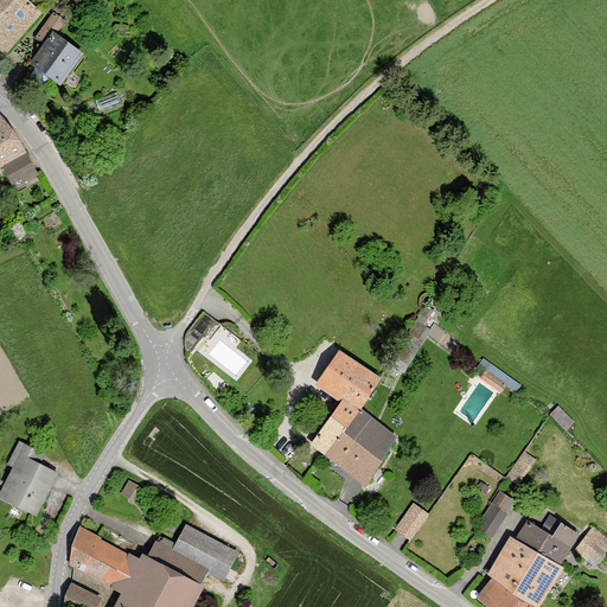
[(0,0),(0,55),(38,12),(26,1),(27,0),(0,0)]
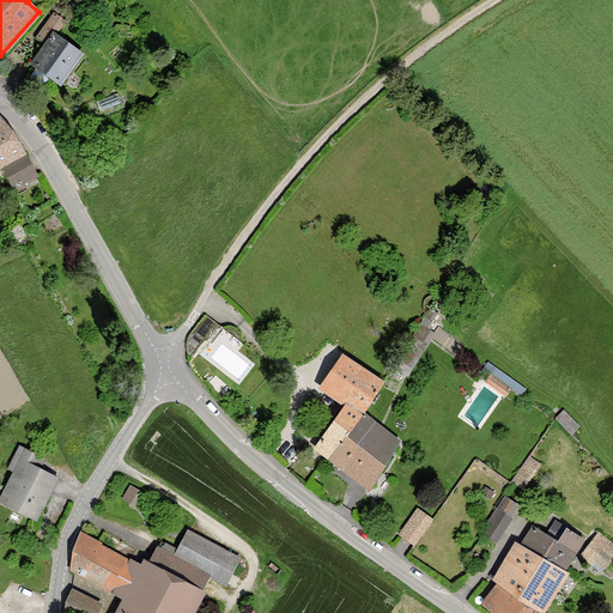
[(37,35),(44,41),(52,31),(55,34),(65,20),(54,12),(37,35)]
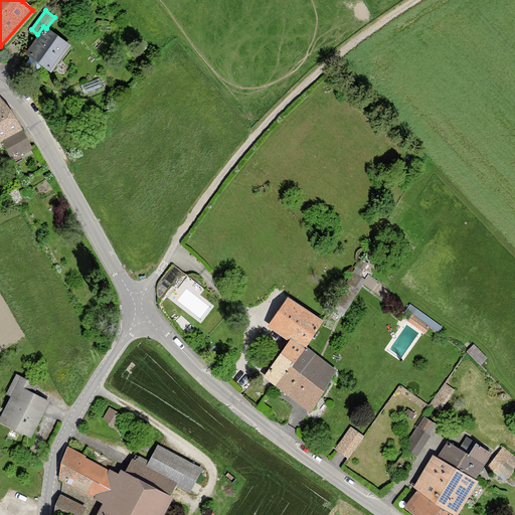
[(46,28),(43,26),(37,34),(26,51),(50,68),(68,43),(46,28)]
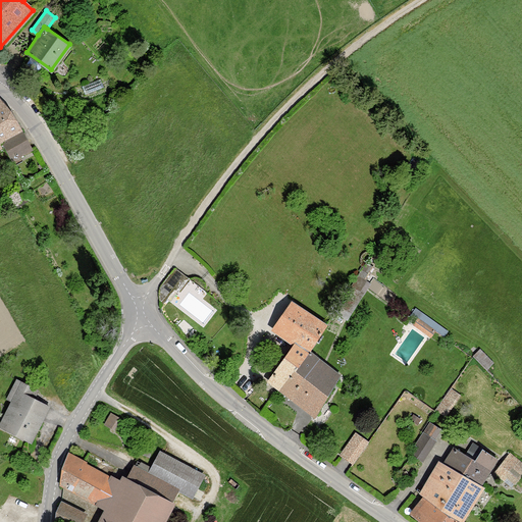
[(83,86),(86,95),(104,87),(101,79),(83,86)]
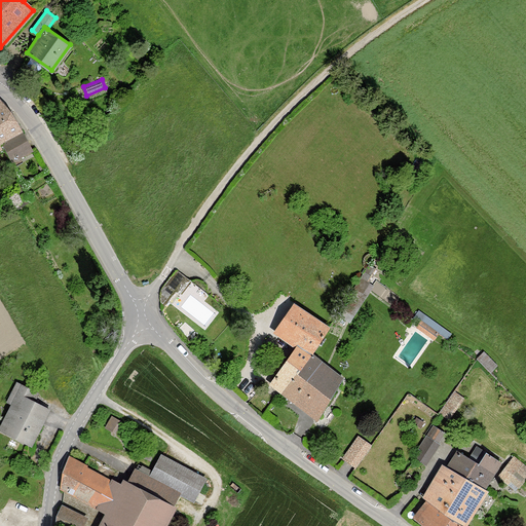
[(0,153),(3,152),(1,148),(4,147),(25,136),(14,119),(1,104),(0,104),(0,153)]
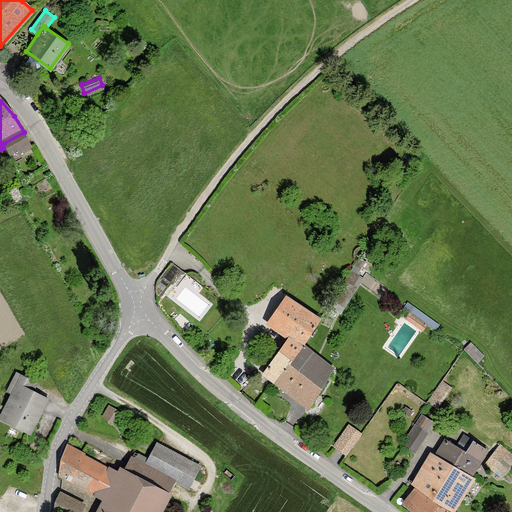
[(33,150),(24,132),(4,143),(13,160),(33,150)]
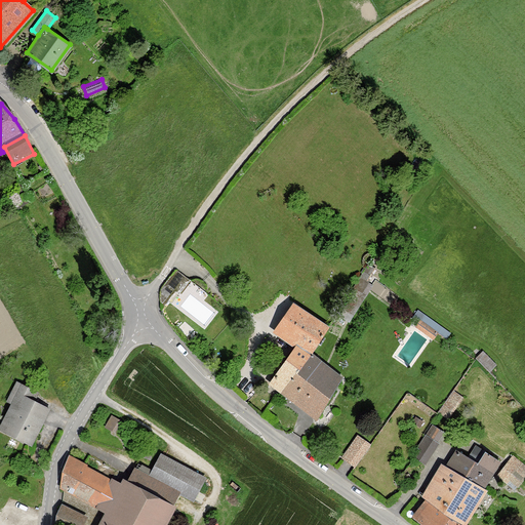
[(375,270),(368,266),(351,292),(354,295),(340,317),(349,322),(372,286),(367,283),(375,270)]
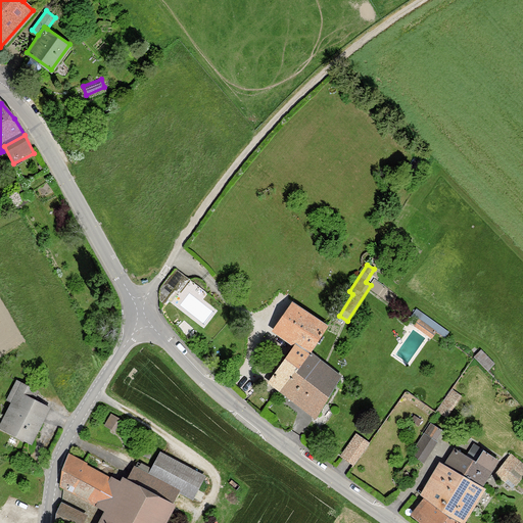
[(328,326),(293,302),(274,331),(295,346),(297,343),(311,352),(328,326)]
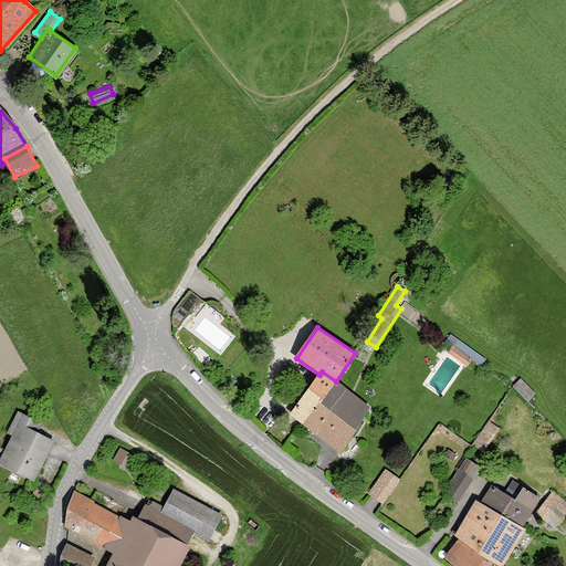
[(453,332),(449,338),(483,363),(488,356),(453,332)]
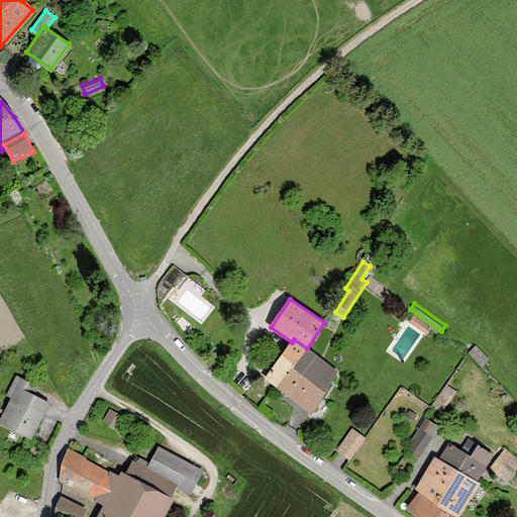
[(410,322),(427,334),(431,328),(414,316),(410,322)]
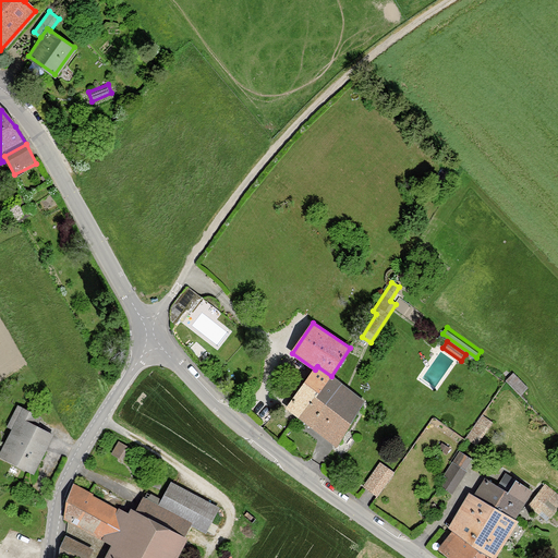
[(317,366),(315,370),(288,409),(338,446),(364,401),(331,376),(317,366)]
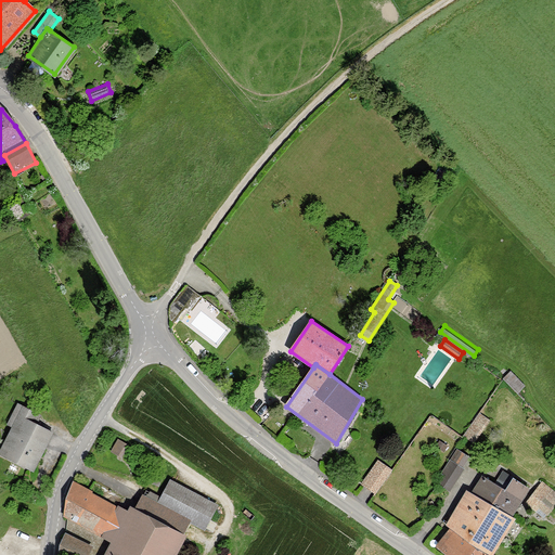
[(504,376),(518,391),(526,384),(513,369),(504,376)]
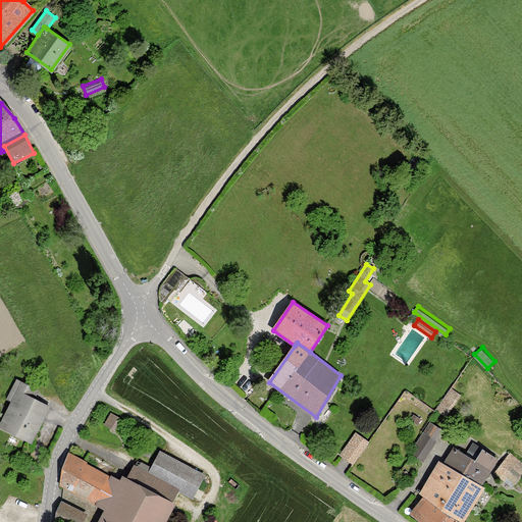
[(36,390),(16,381),(7,399),(13,402),(0,426),(30,442),(48,408),(32,400),(36,390)]
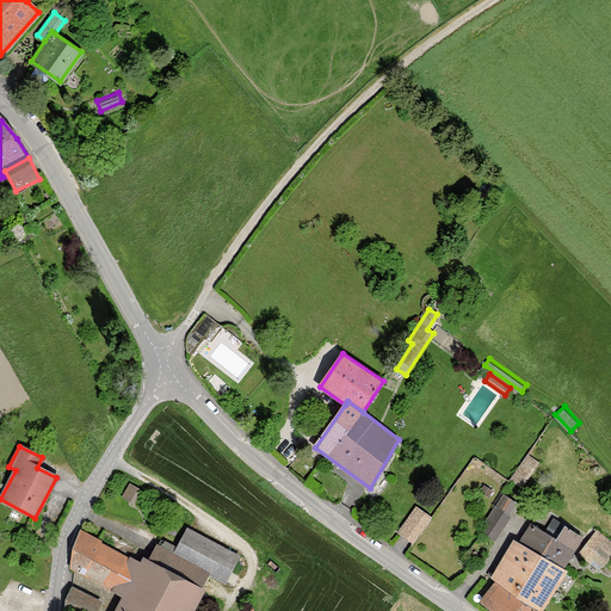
[(529,456),(512,481),(522,488),(539,463),(529,456)]
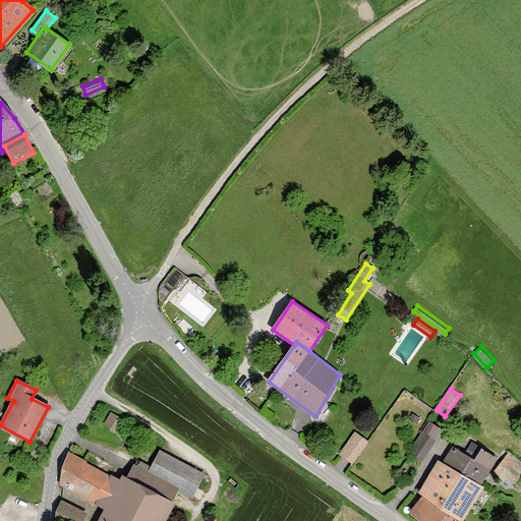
[(119,418),(111,413),(105,423),(114,428),(119,418)]
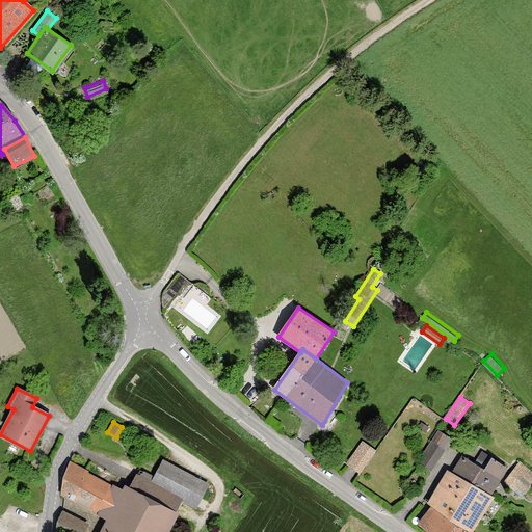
[(428,428),(422,424),(419,428),(426,433),(428,428)]
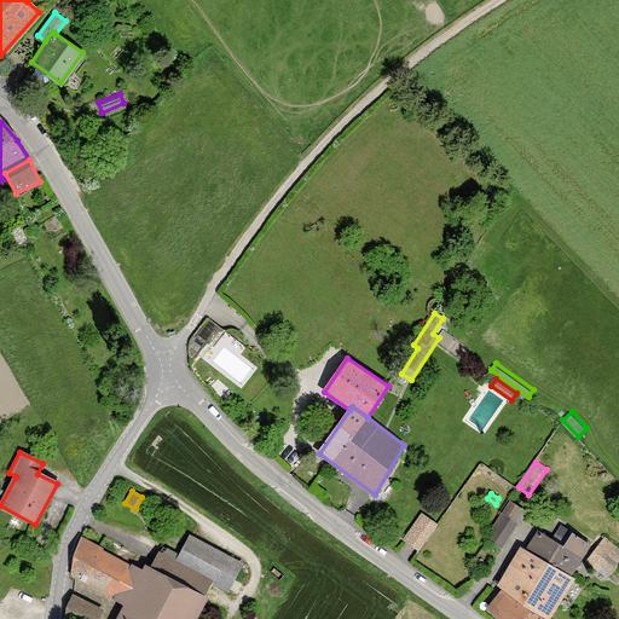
[(490,539),(501,547),(516,521),(524,509),(509,501),(492,528),(495,530),(490,539)]
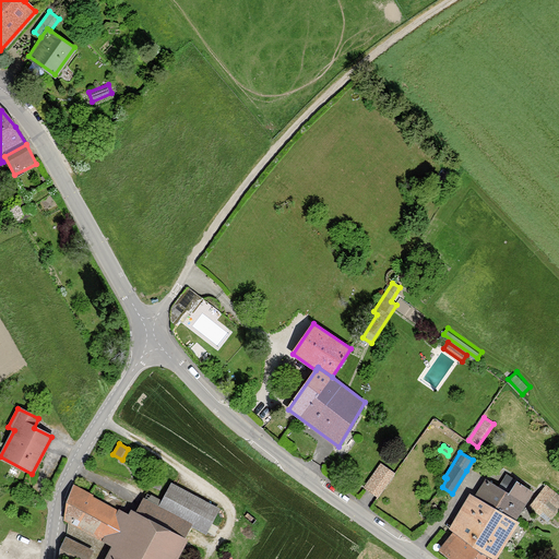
[(381,465),(365,487),(372,492),(379,497),(394,474),(381,465)]
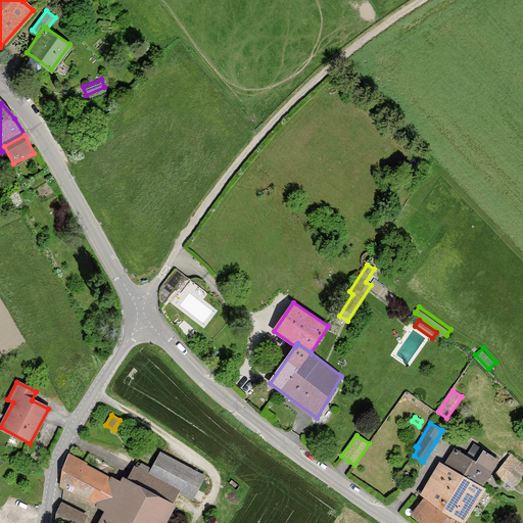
[(456,449),(445,465),(483,486),(500,461),(475,445),(467,457),(456,449)]
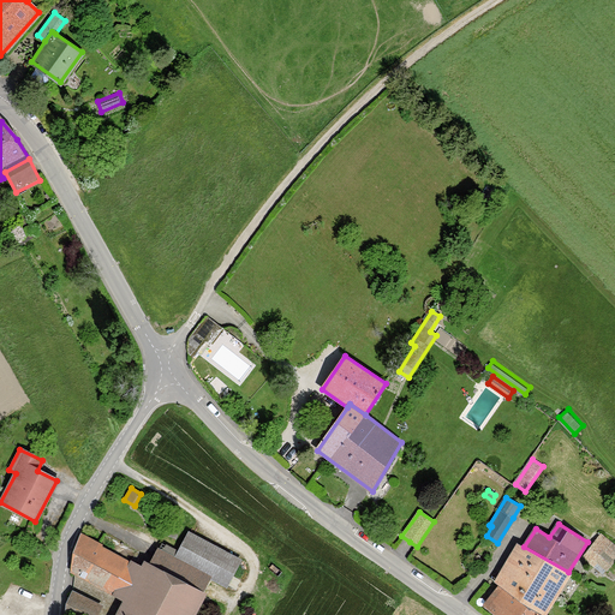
[(127,599),(119,614),(195,614),(206,593),(147,562),(143,568),(131,562),(131,563),(100,548),(101,545),(82,535),(77,553),(75,572),(127,599)]
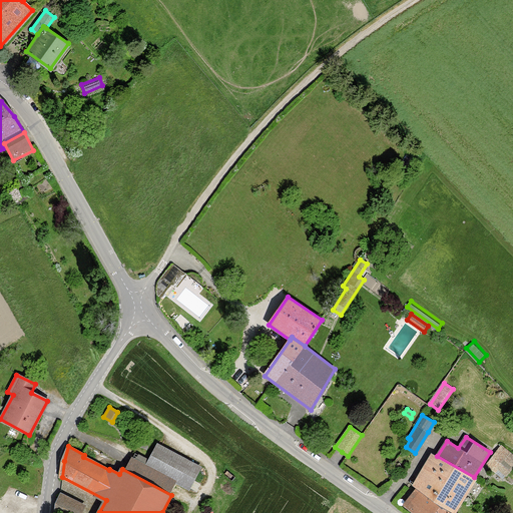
[(200,469),(156,446),(146,466),(189,489),(200,469)]
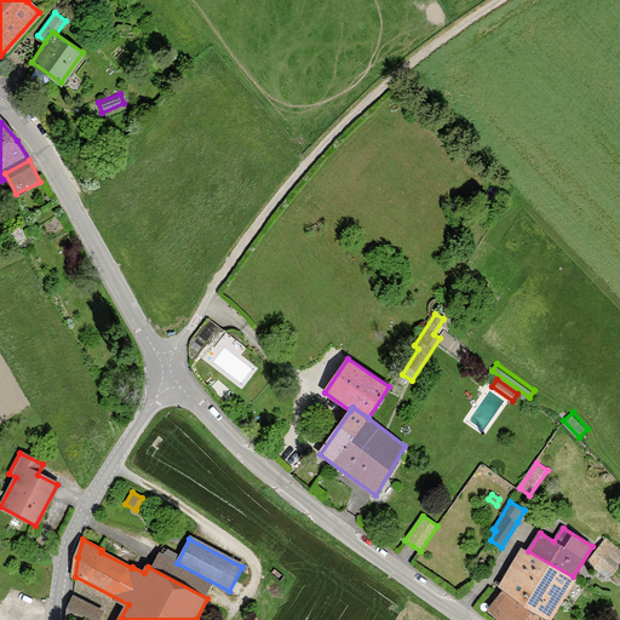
[(619,550),(607,540),(590,562),(600,570),(602,567),(613,574),(619,564),(619,560),(619,558),(619,550)]
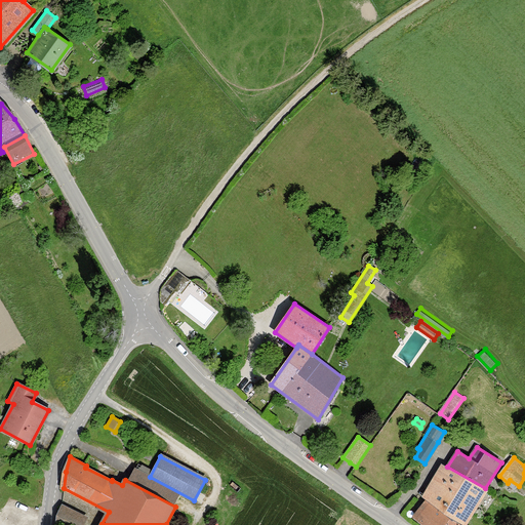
[(428,500),(462,524),(467,524),(488,490),(485,488),(447,467),(445,466),(426,498),(428,500)]
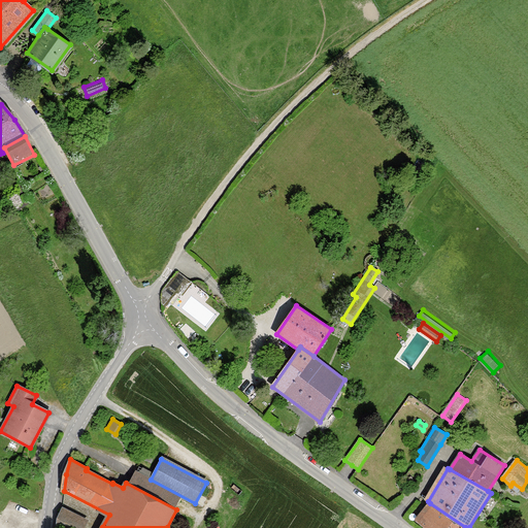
[(465,527),(430,503),(417,520),(427,527),(465,527)]
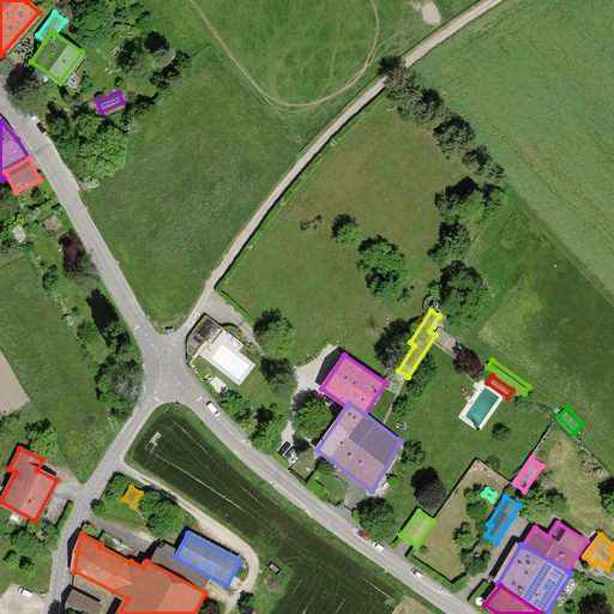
[(96,613),(101,606),(73,591),(68,602),(66,613),(96,613)]
